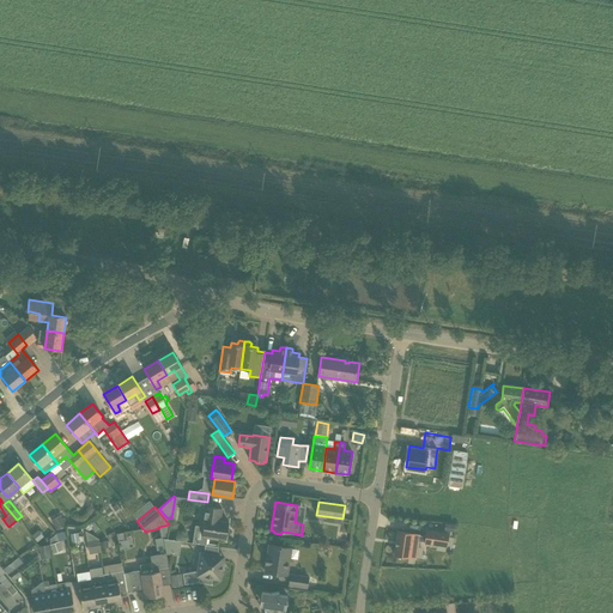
[(207,538),(217,539),(217,538),(226,539),(229,522),(218,521),(219,517),(220,509),(205,507),(201,527),(195,526),(192,544),(206,545),(207,538)]
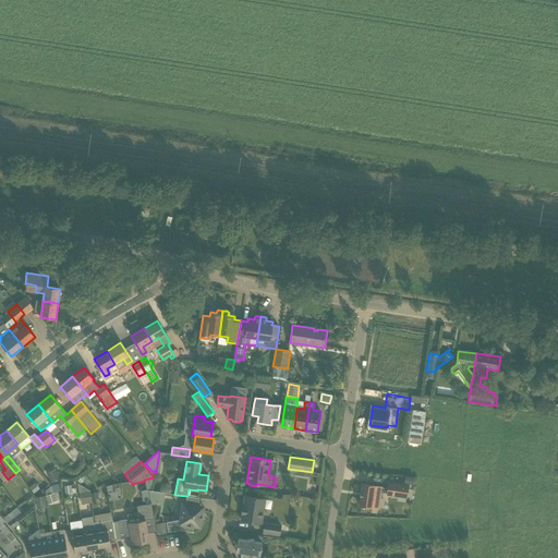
[(60,478),(59,477),(57,473),(56,471),(48,475),(51,482),(53,482),(59,478),(60,478)]
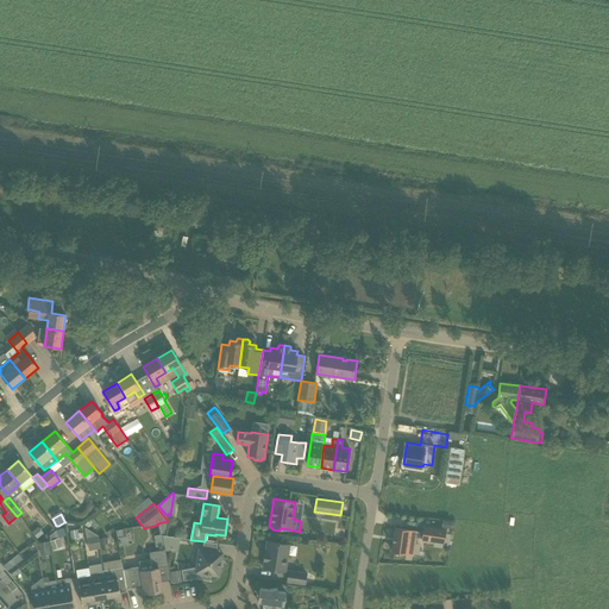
[(425,526),(424,532),(416,532),(416,531),(395,527),(391,551),(395,551),(395,552),(397,552),(397,551),(413,553),(415,537),(422,538),(444,541),(446,529),(425,526)]
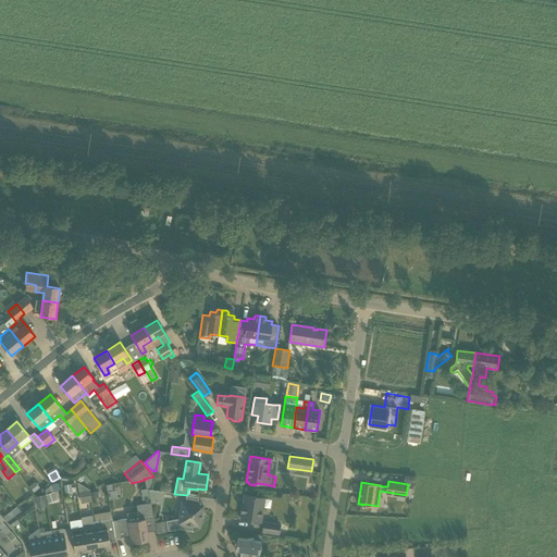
[(40,487),(35,482),(29,486),(34,492),(40,487)]
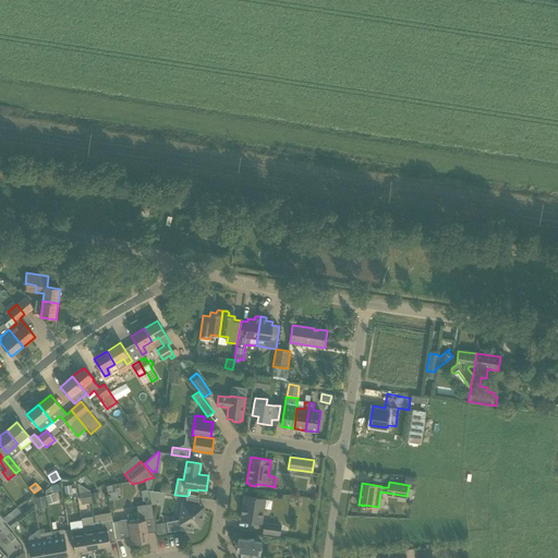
[(51,486),(45,490),(46,496),(48,502),(57,499),(55,493),(61,490),(59,484),(57,484),(51,486)]
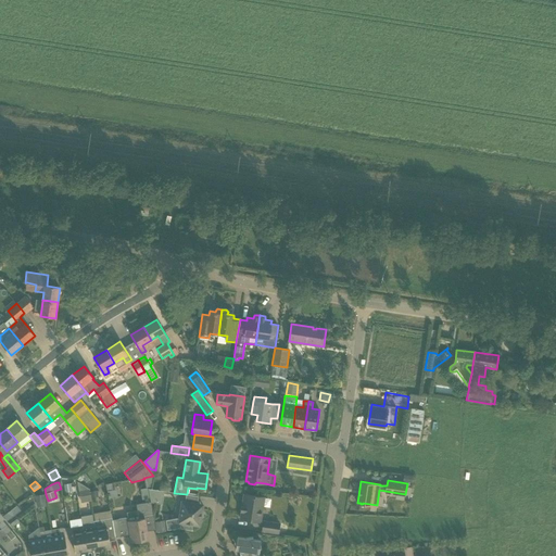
[(80,497),(90,496),(89,489),(77,482),(80,497)]
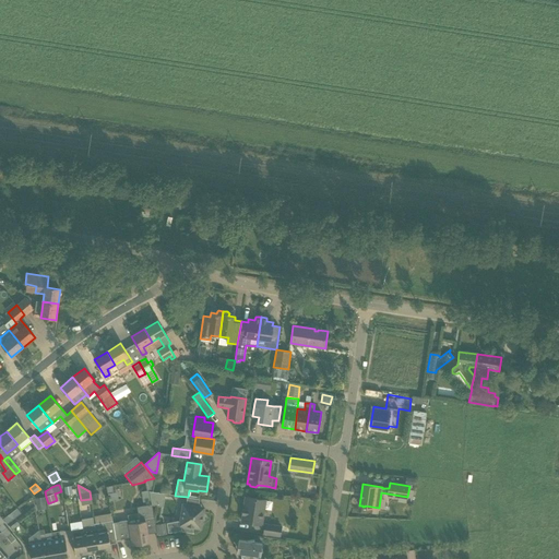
[(152,504),(156,506),(158,496),(165,497),(165,494),(152,491),(150,491),(151,501),(152,504)]
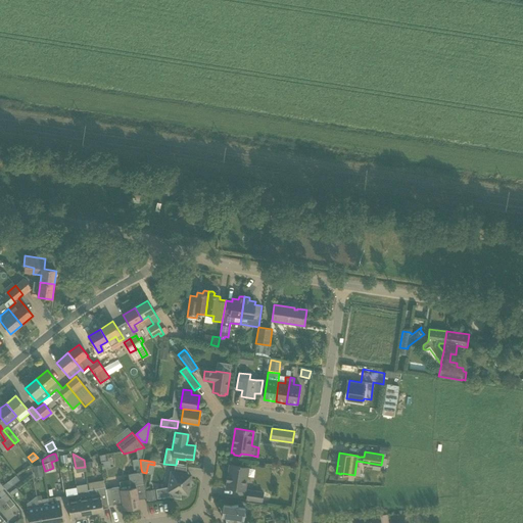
[(34,467),(35,477),(43,476),(42,465),(34,467)]
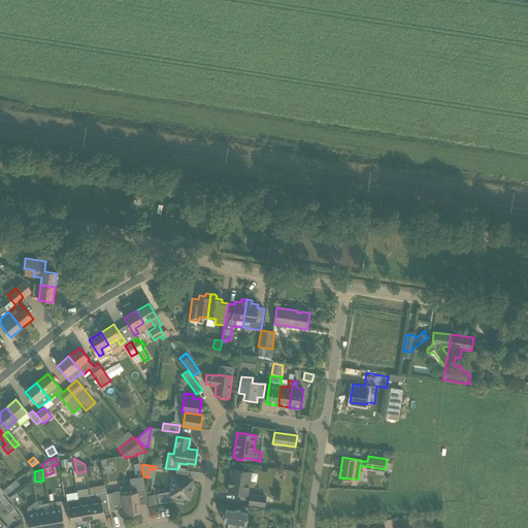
[(252,472),(232,469),(230,481),(229,481),(229,486),(228,493),(248,496),(252,472)]
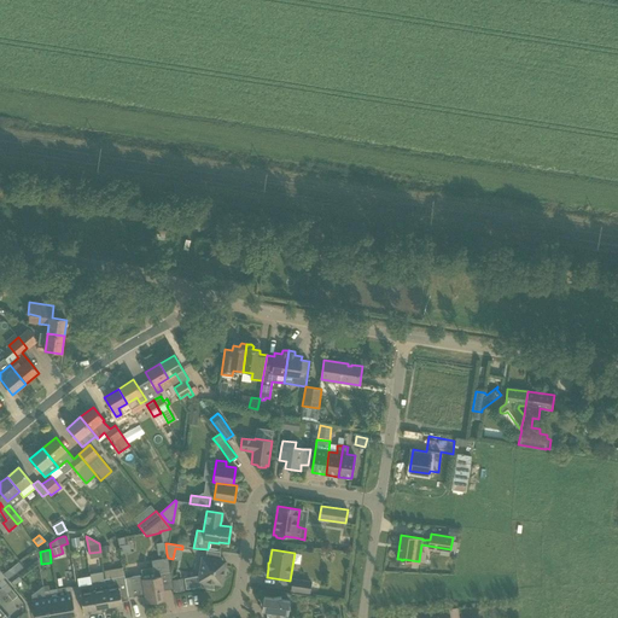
[(141,575),(129,577),(133,593),(133,596),(145,594),(146,604),(165,600),(164,590),(161,573),(170,572),(168,558),(151,560),(152,567),(155,577),(143,579),(141,575)]
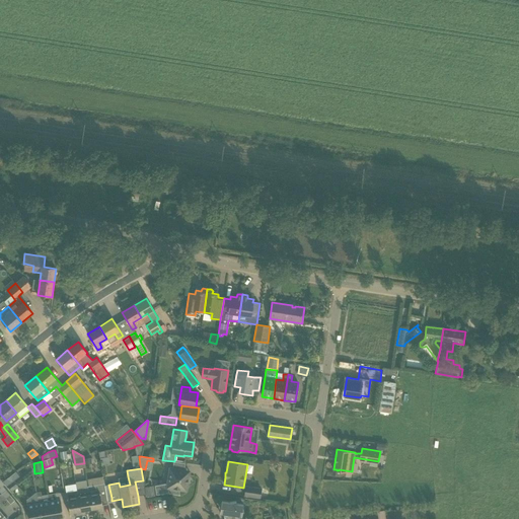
[(154,486),(156,495),(166,494),(179,495),(179,490),(187,491),(188,485),(189,485),(190,478),(189,478),(189,475),(186,474),(187,471),(170,468),(167,484),(165,484),(154,486)]
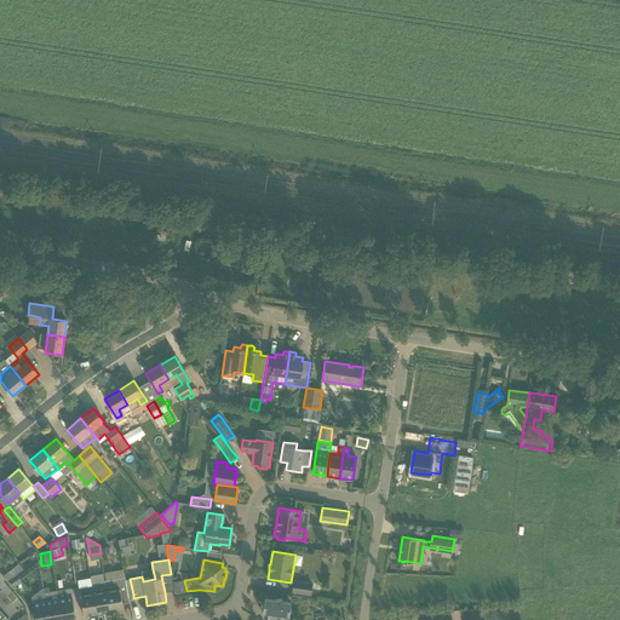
[(104,581),(110,612),(124,609),(122,603),(130,602),(124,569),(112,572),(114,579),(104,581)]
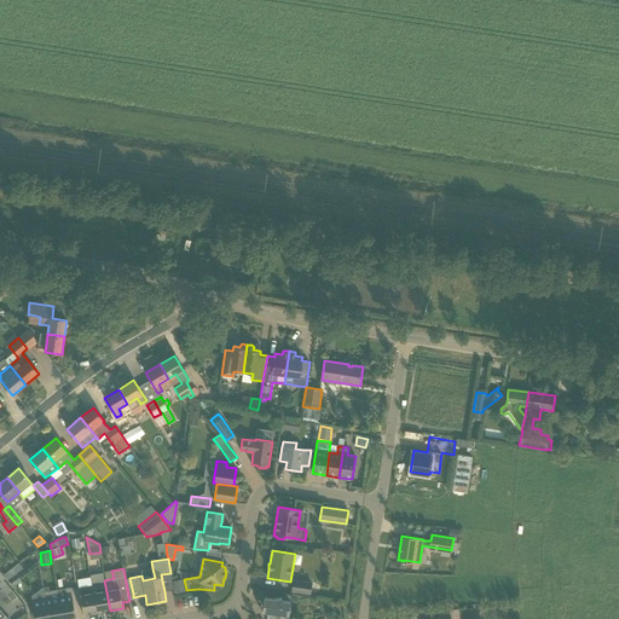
[(91,578),(92,585),(97,613),(110,611),(104,580),(104,576),(91,578)]
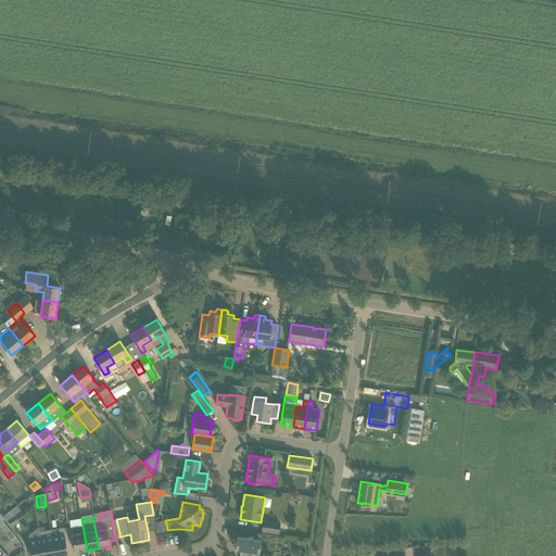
[(17,518),(11,523),(13,528),(21,521),(17,518)]
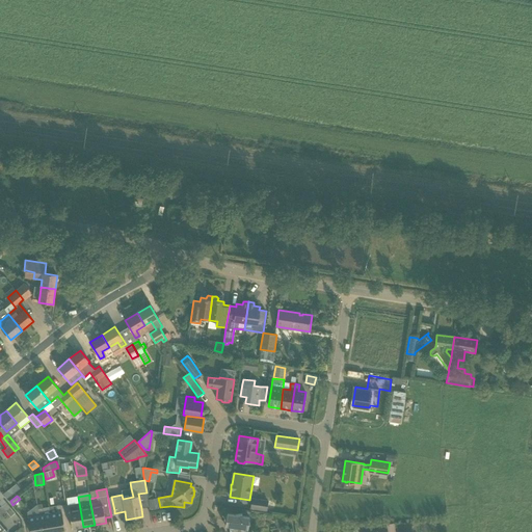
[(3,499),(0,501),(0,504),(6,511),(10,508),(6,502),(3,499)]
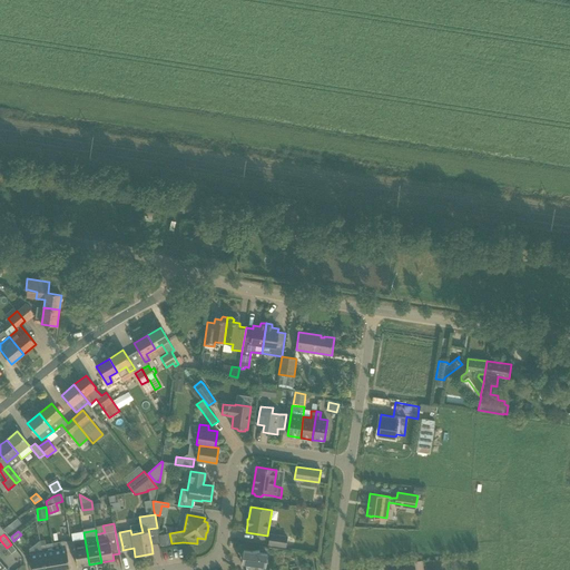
[(287,537),(271,534),(268,544),(286,547),(287,537)]
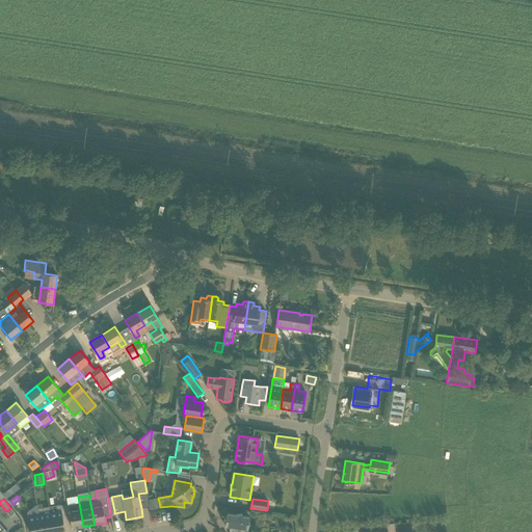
[(150,503),(151,510),(159,508),(158,501),(150,503)]
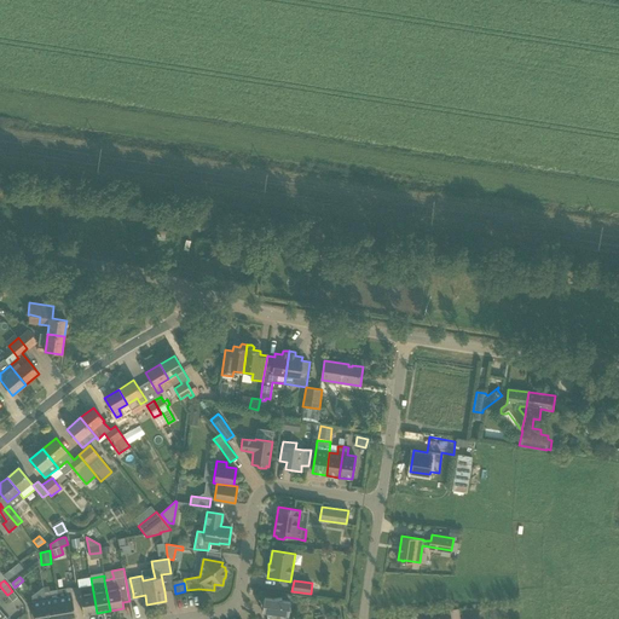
[(79,588),(84,614),(97,613),(92,585),(79,588)]
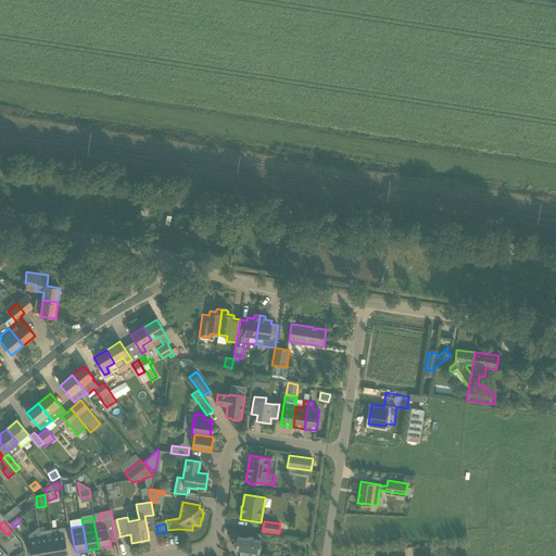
[(52,536),(46,538),(45,531),(43,527),(39,528),(40,531),(43,555),(52,555),(55,555),(52,536)]
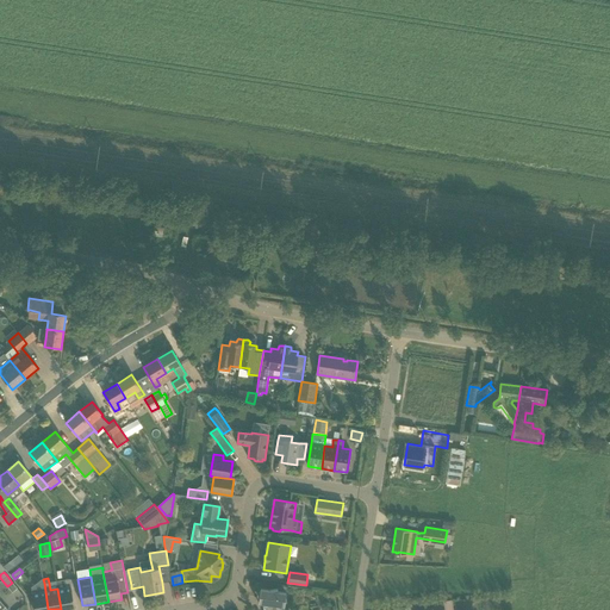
[(57,589),(61,609),(74,608),(69,579),(64,579),(66,587),(57,589)]
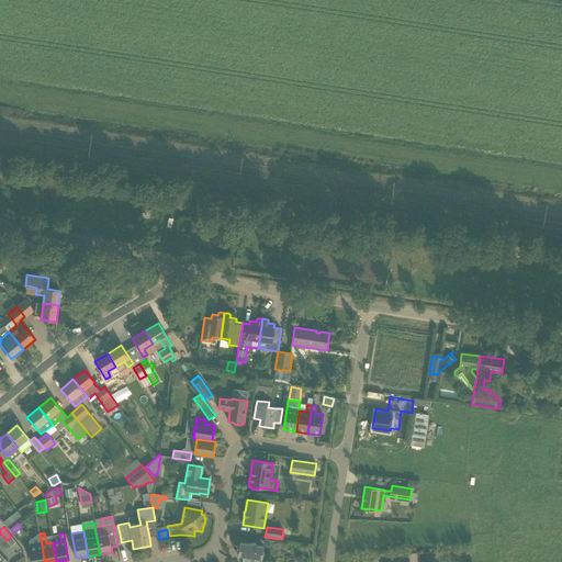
[(11,537),(7,540),(11,546),(15,541),(11,537)]
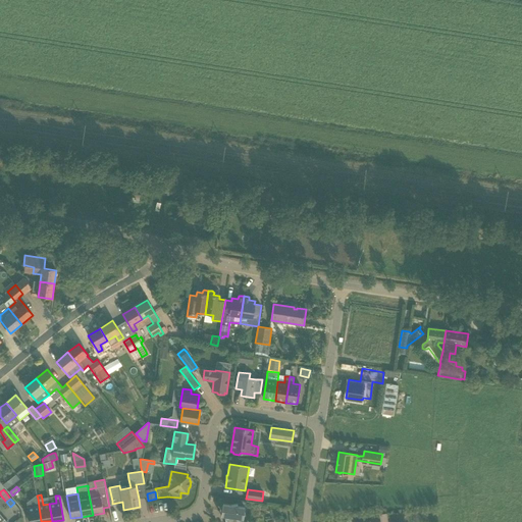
[(41,521),(38,499),(33,500),(34,506),(28,508),(30,521),(41,521)]
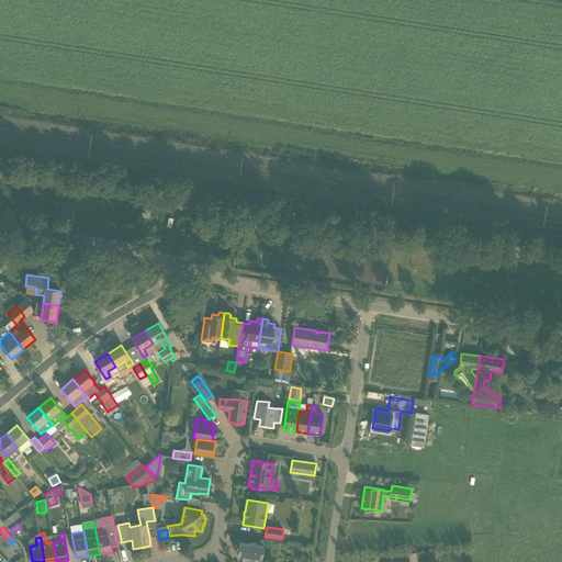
[(256,542),(248,543),(239,542),(239,546),(240,546),(243,559),(250,557),(261,559),(262,555),(265,554),(263,549),(263,547),(256,544),(256,542)]
